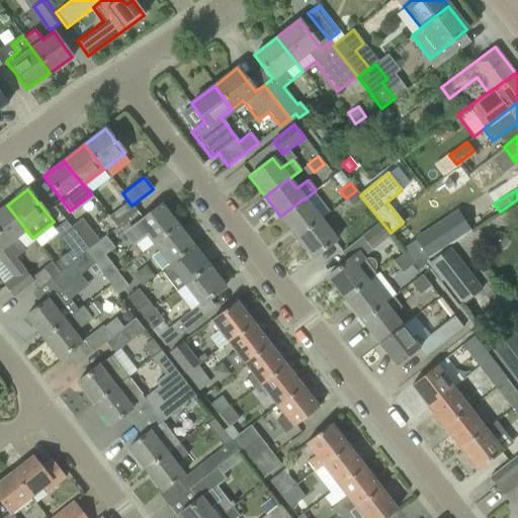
[(356,190),(346,198),(352,205),(362,198),(360,195),(356,190)]
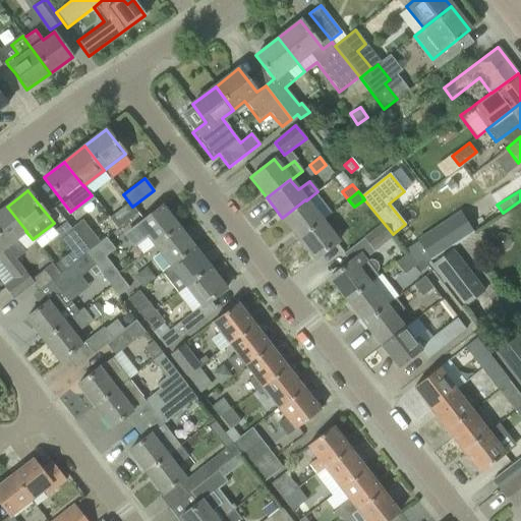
[(282,218),(298,239),(322,221),(306,200),(305,199),(282,218)]
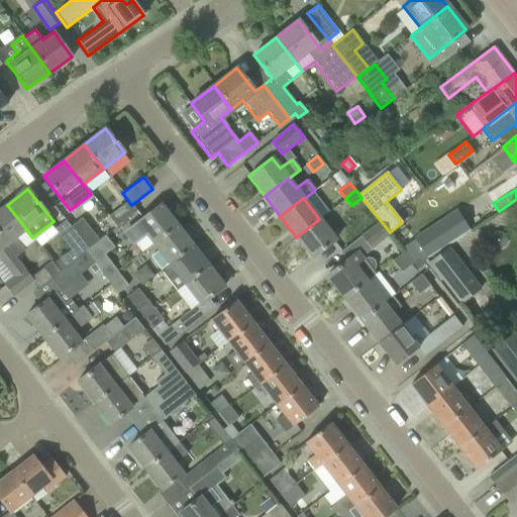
[(131,205),(128,201),(116,210),(108,216),(116,227),(124,220),(136,211),(131,205)]
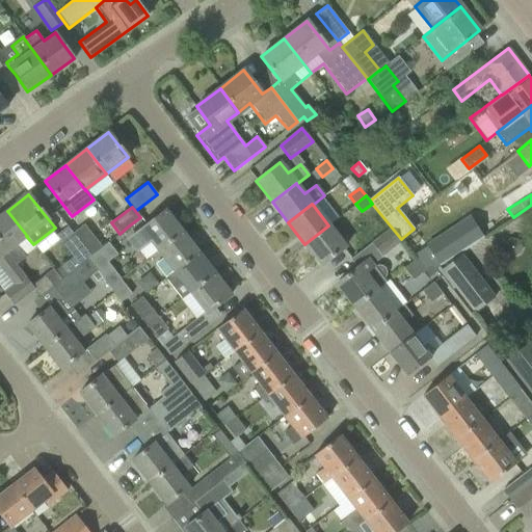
[(150,243),(156,251),(182,232),(165,210),(127,240),(136,254),(150,243)]
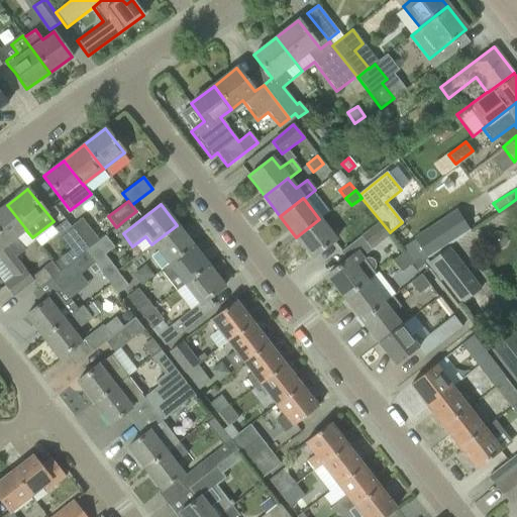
[(7,205),(0,209),(0,237),(15,257),(24,250),(15,237),(25,229),(26,229),(7,205)]
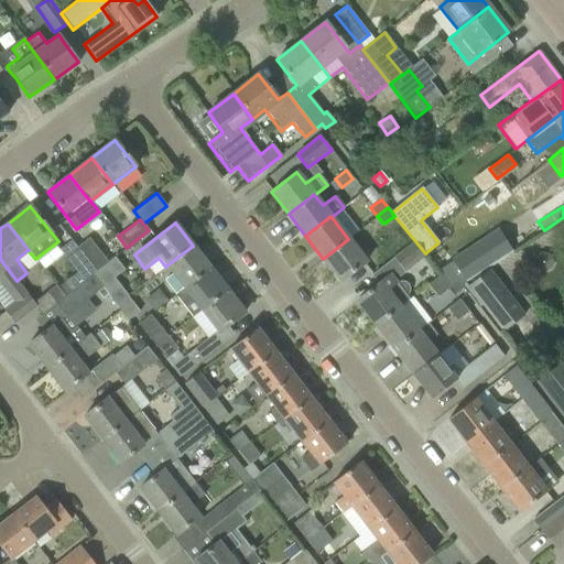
[(452,260),(436,270),(441,275),(451,288),(458,281),(461,284),(465,281),(512,250),(498,229),(452,260)]
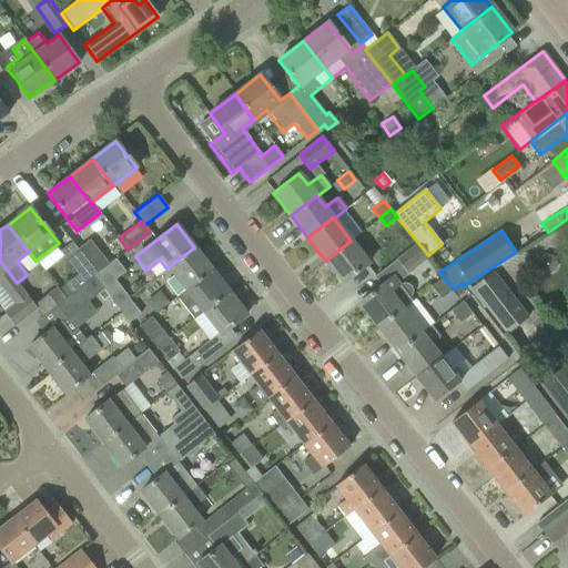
[(90,240),(78,249),(77,250),(95,274),(109,264),(90,240)]
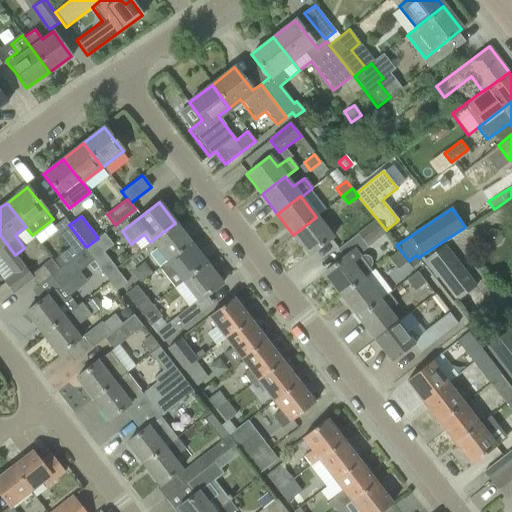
[(316,217),(293,235),(309,255),(332,237),(316,217)]
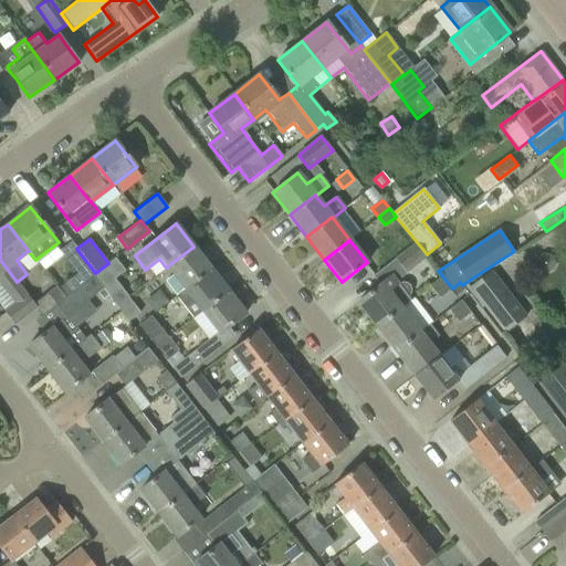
[(72,291),(91,276),(95,273),(76,249),(77,248),(72,241),(59,251),(76,273),(65,282),(72,291)]
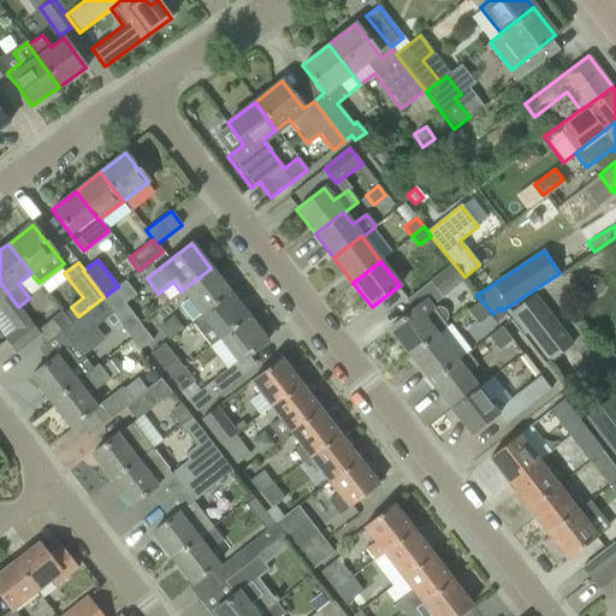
[(430,283),(440,296),(463,278),(452,266),(430,283)]
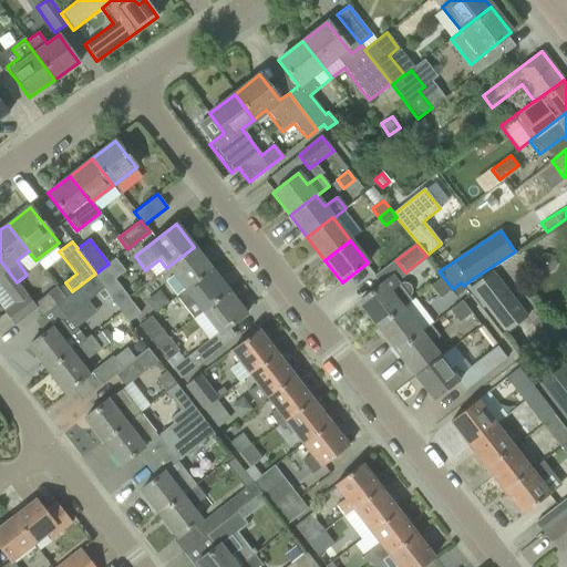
[(165,282),(176,296),(210,269),(194,247),(166,268),(173,276),(165,282)]
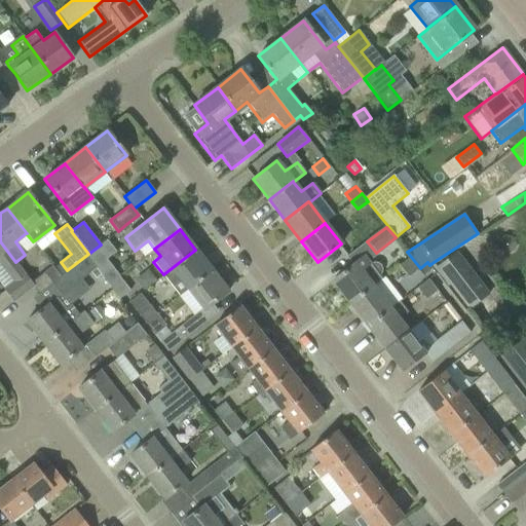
[(15,262),(0,241),(0,262),(15,283),(4,291),(13,302),(34,286),(31,283),(25,274),(15,262)]
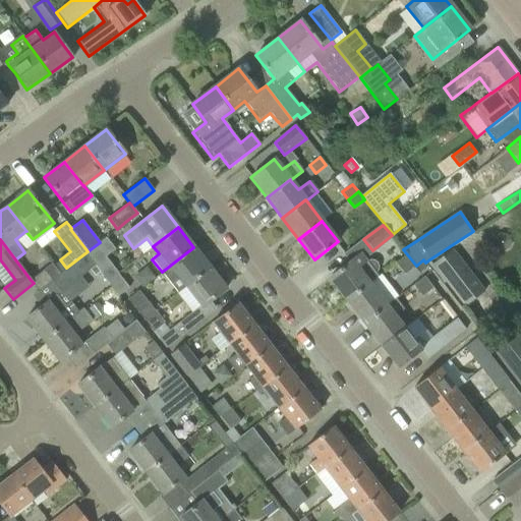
[(88,251),(83,254),(93,266),(94,265),(100,272),(107,281),(117,273),(105,256),(114,248),(108,240),(102,244),(100,242),(88,251)]
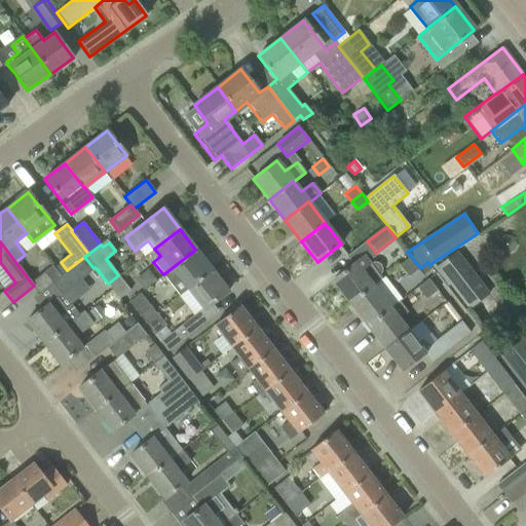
[(179,296),(187,290),(212,270),(195,250),(163,274),(179,296)]
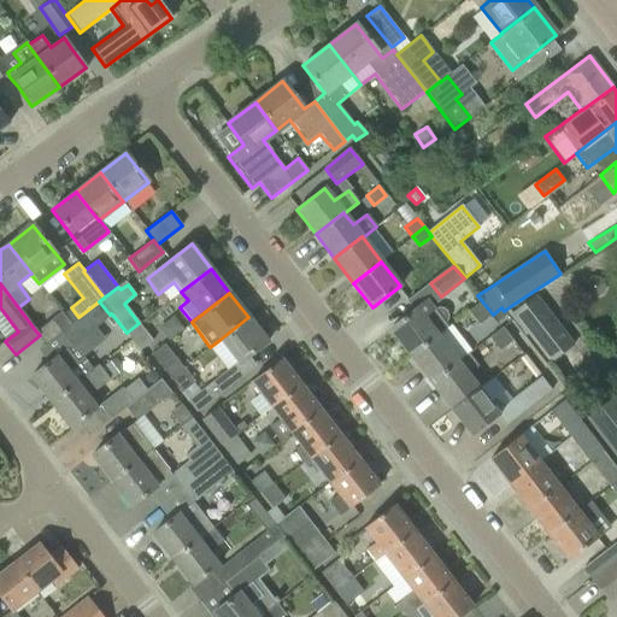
[(511,313),(548,364),(574,345),(535,295),(511,313)]
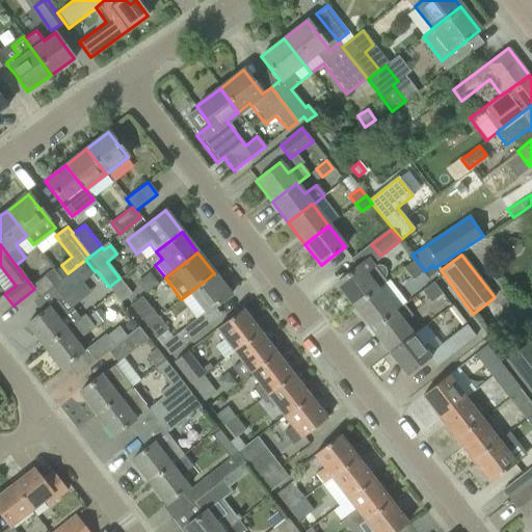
[(336,284),(353,307),(377,288),(378,289),(386,283),(383,280),(386,276),(387,272),(384,268),(381,266),(378,266),(374,267),(369,259),(336,284)]
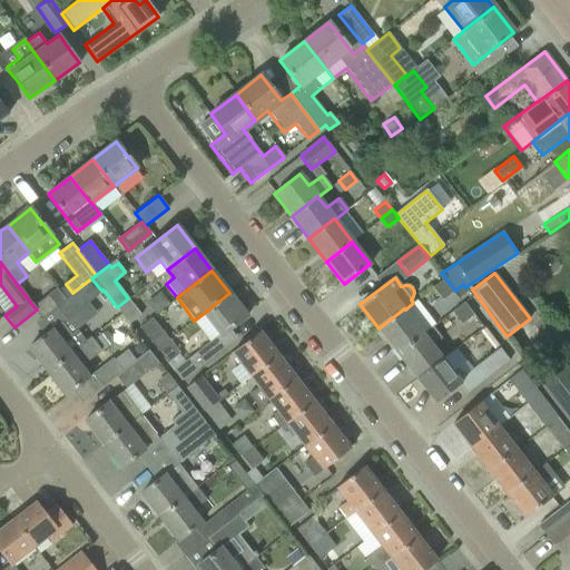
[(65,300),(65,298),(55,306),(56,307),(67,320),(98,294),(101,291),(91,278),(72,293),(74,293),(65,300)]
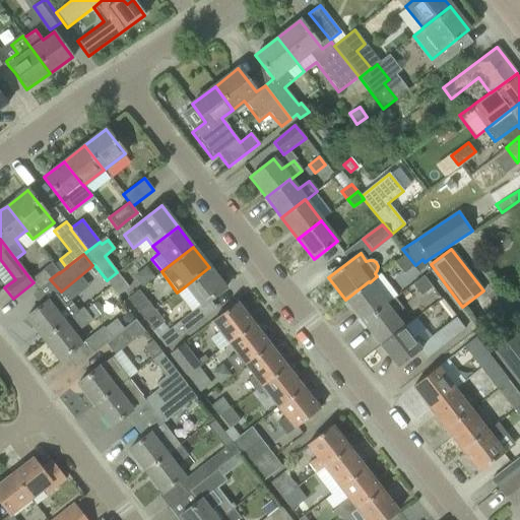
[(406,254),(394,263),(403,273),(415,265),(406,254)]
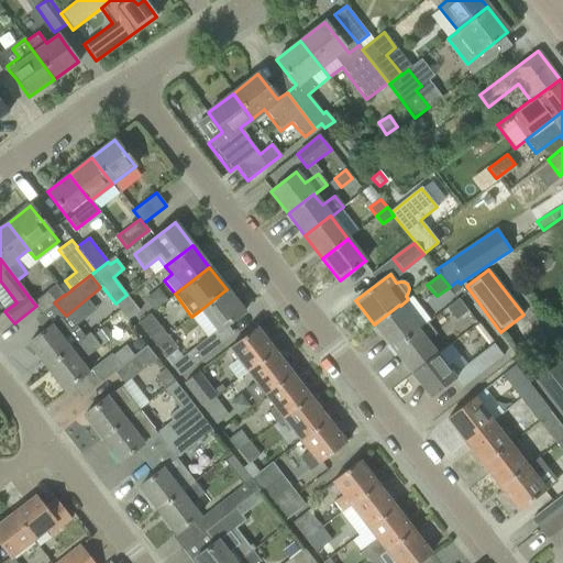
[(56,285),(33,302),(36,306),(42,312),(55,304),(54,302),(64,295),(56,285)]
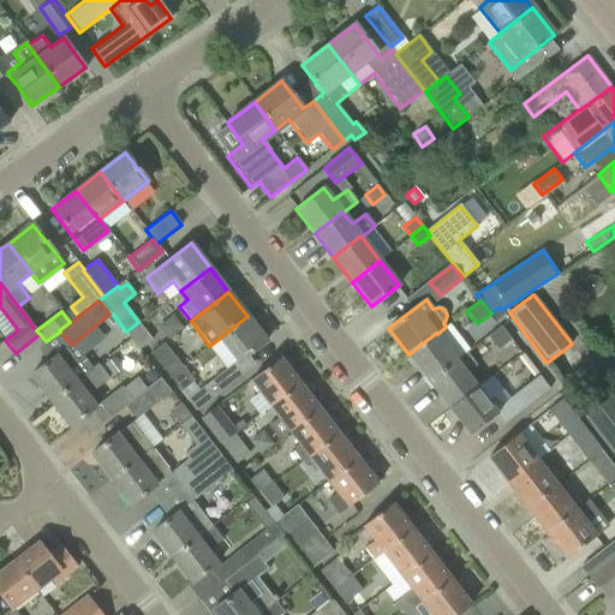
[(109,314),(106,317),(112,326),(118,321),(111,312),(109,314)]
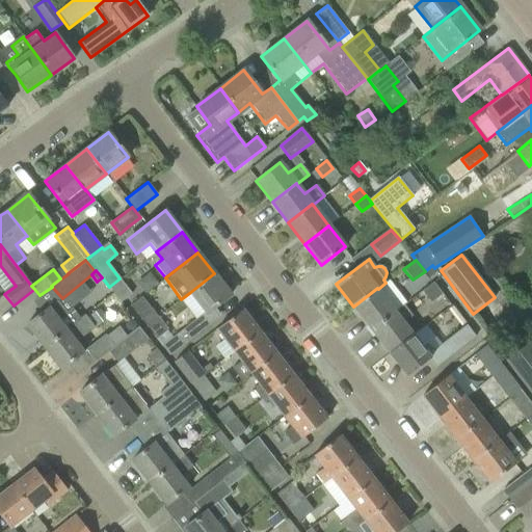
[(189,293),(204,313),(205,314),(208,312),(231,294),(214,273),(189,293)]
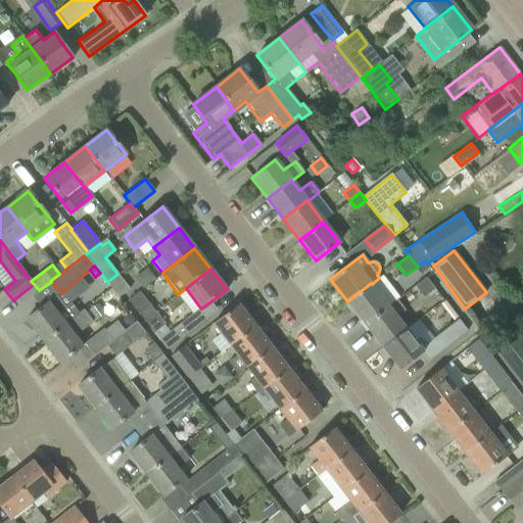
[(117,274),(107,282),(119,297),(129,289),(117,274)]
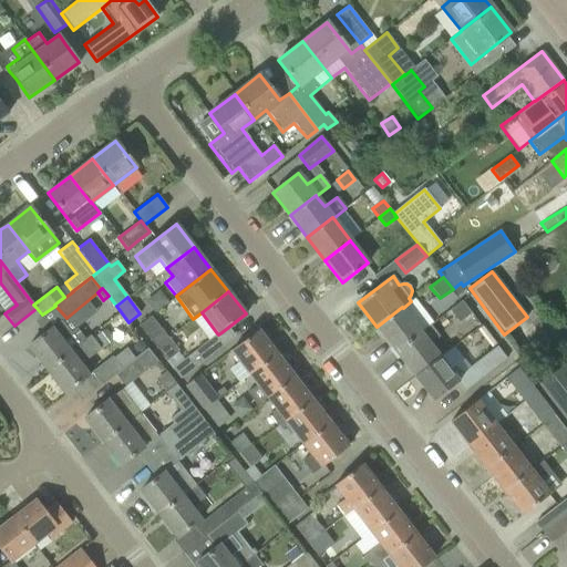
[(450,310),(459,323),(471,313),(462,301),(450,310)]
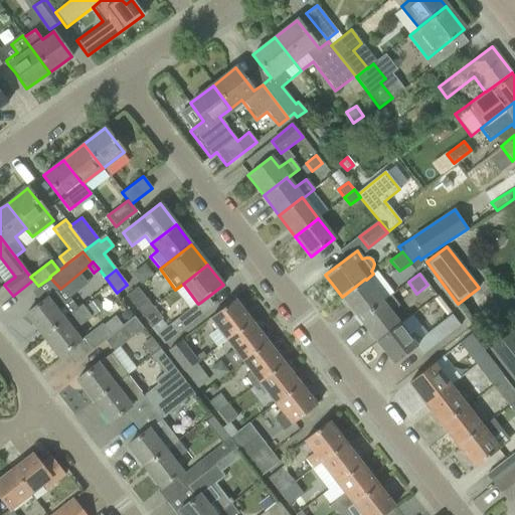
[(342,297),(359,319),(386,298),(382,301),(366,280),(365,279),(342,297)]
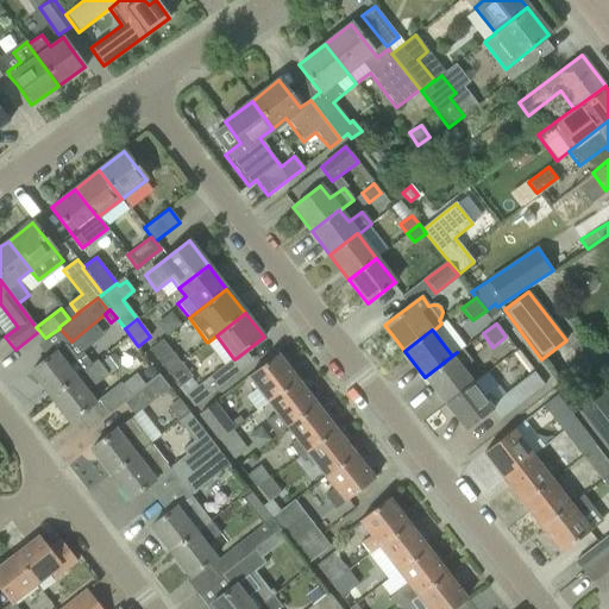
[(30,371),(49,395),(90,364),(82,352),(76,357),(67,344),(30,371)]
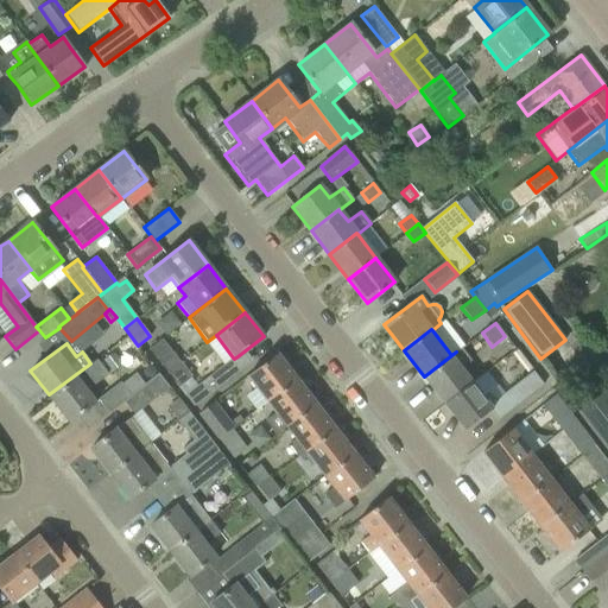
[(424,377),(444,403),(472,382),(461,368),(470,361),(461,349),(456,352),(424,377)]
